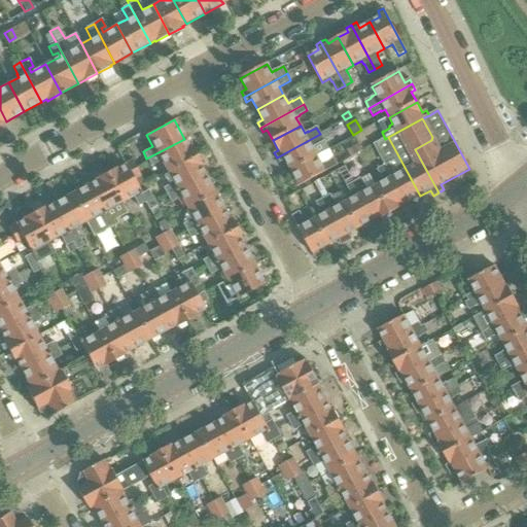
[(320,134),(323,141),(335,135),(330,128),(320,134)]
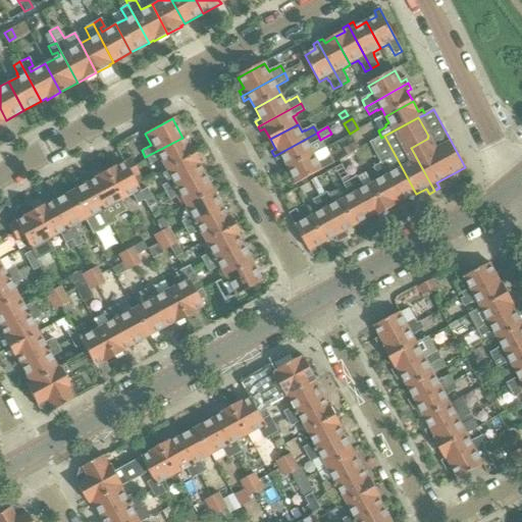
[(282,158),(288,168),(315,154),(325,149),(320,140),(317,133),(274,156),(277,161),(282,158)]
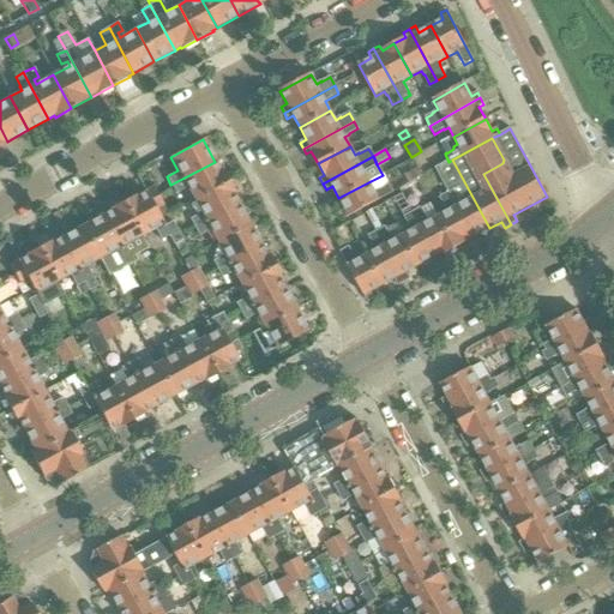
[(435,169),(447,193),(475,244),(481,241),(477,234),(489,228),(452,160),(449,162),(435,169)]
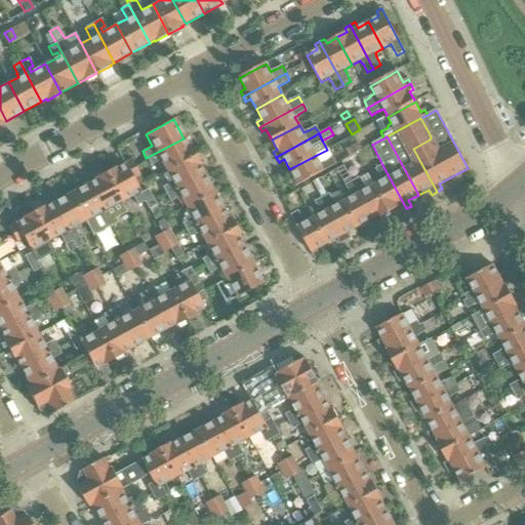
[(159,161),(165,171),(195,155),(189,146),(188,146),(184,138),(146,158),(150,165),(159,161)]
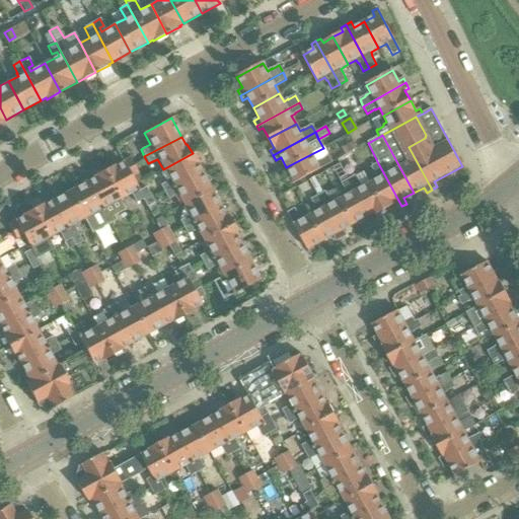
[(159,186),(163,193),(201,171),(197,164),(198,163),(193,153),(163,169),(168,180),(159,186)]
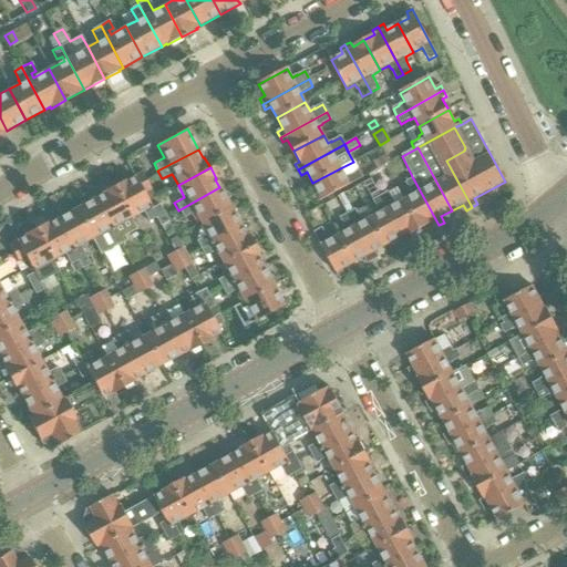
[(342,167),(312,183),(319,195),(313,197),(317,204),(362,178),(358,171),(351,174),(347,176),(342,167)]
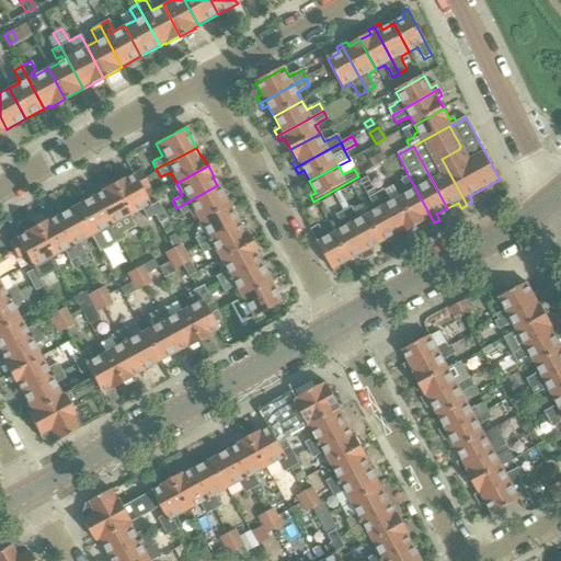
[(123,179),(112,185),(129,216),(141,209),(147,220),(155,216),(153,214),(147,202),(137,184),(133,175),(124,180),(123,179)]
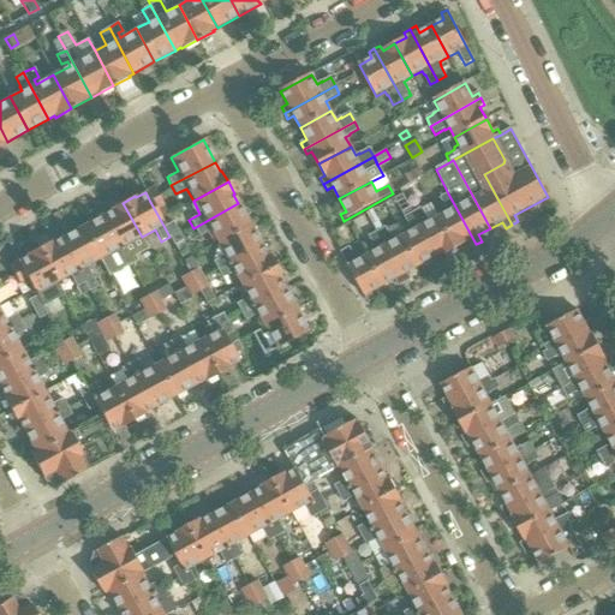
[(447,213),(439,216),(455,249),(467,243),(470,248),(476,244),(448,193),(441,197),(445,207),(443,208),(447,213)]
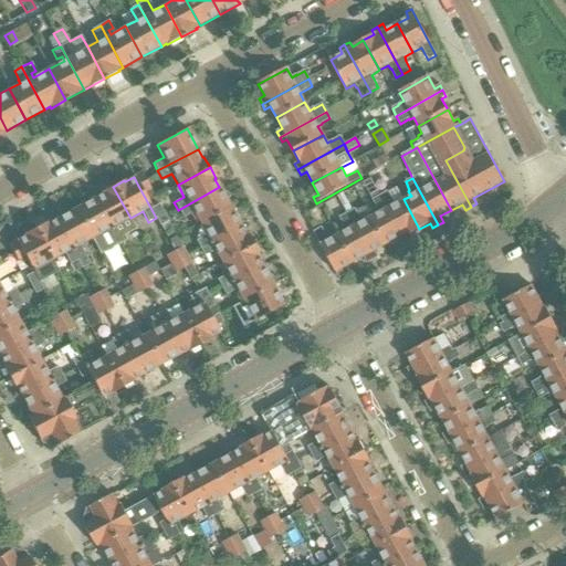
[(138,186),(148,203),(155,199),(146,181),(138,186)]
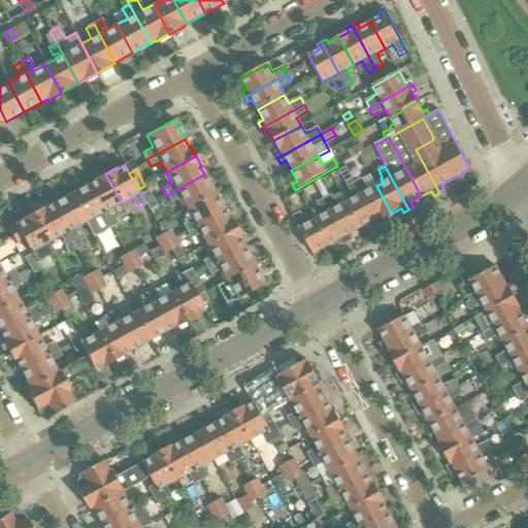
[(350,174),(354,184),(377,227),(383,224),(381,220),(391,213),(376,186),(370,174),(361,179),(356,170),(350,174)]
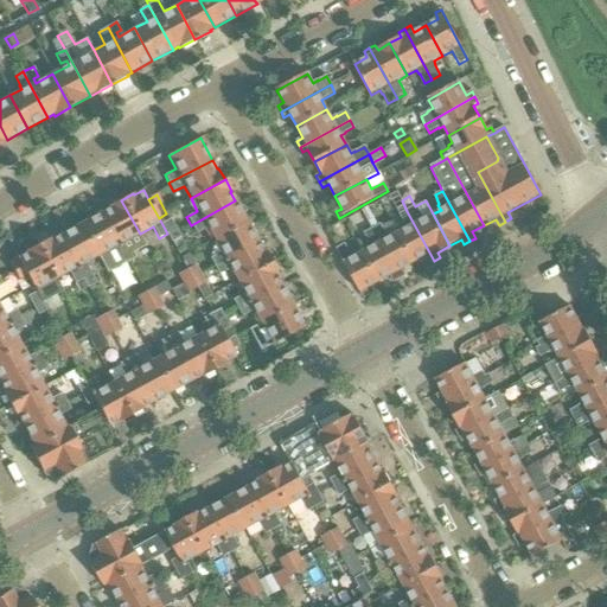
[(110,208),(101,212),(125,256),(127,262),(135,257),(127,241),(140,234),(121,200),(109,206),(110,208)]
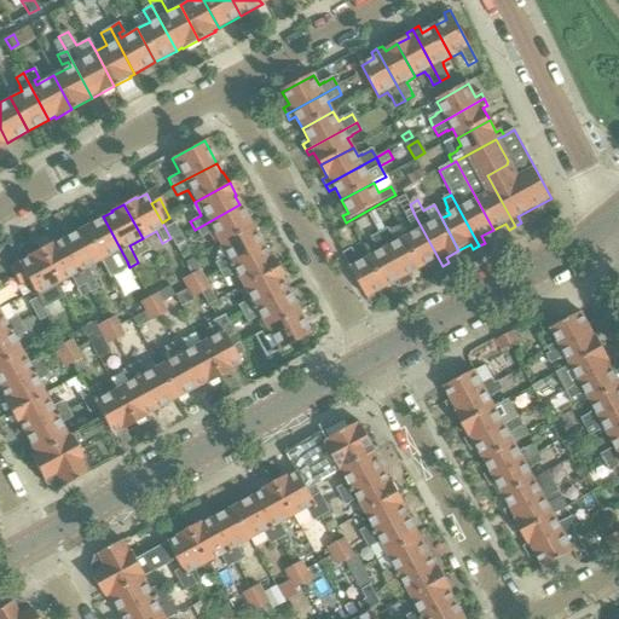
[(210,232),(218,244),(252,226),(239,204),(195,230),(200,237),(210,232)]
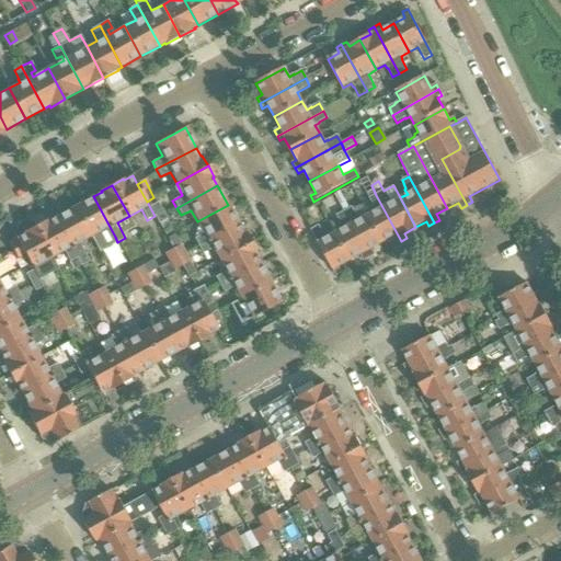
[(375,212),(367,216),(382,243),(393,238),(397,243),(401,241),(376,195),(368,198),(373,207),(375,212)]
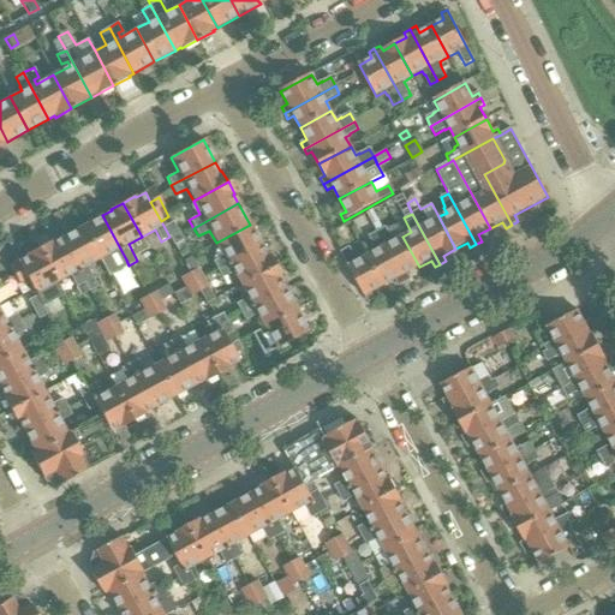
[(102,215),(81,227),(99,260),(111,254),(118,264),(126,260),(102,215)]
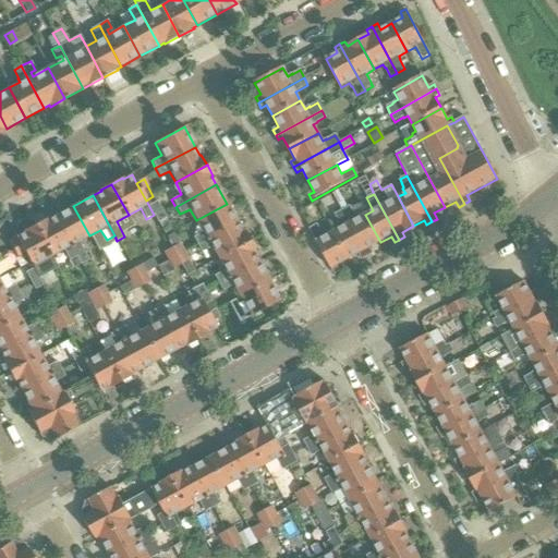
[(146,201),(153,213),(159,209),(153,196),(146,201)]
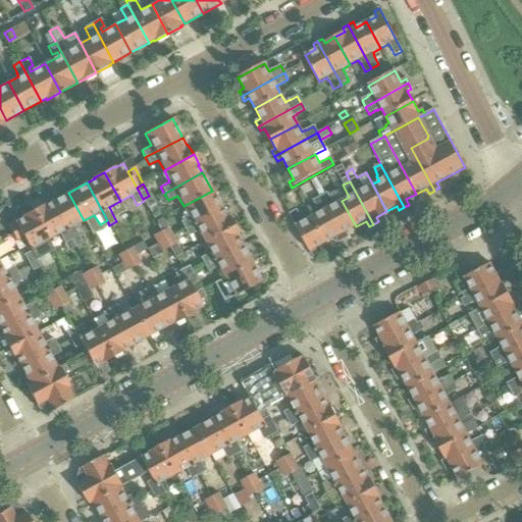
[(180,222),(184,229),(221,209),(212,191),(184,206),(189,217),(180,222)]
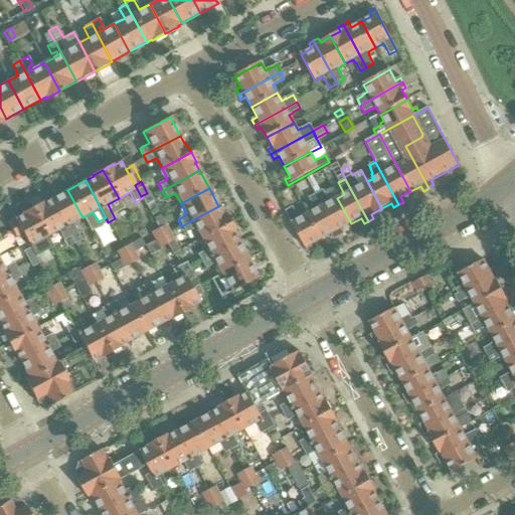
[(322,191),(316,194),(339,237),(344,234),(341,229),(351,223),(337,198),(331,188),(323,193),(322,191)]
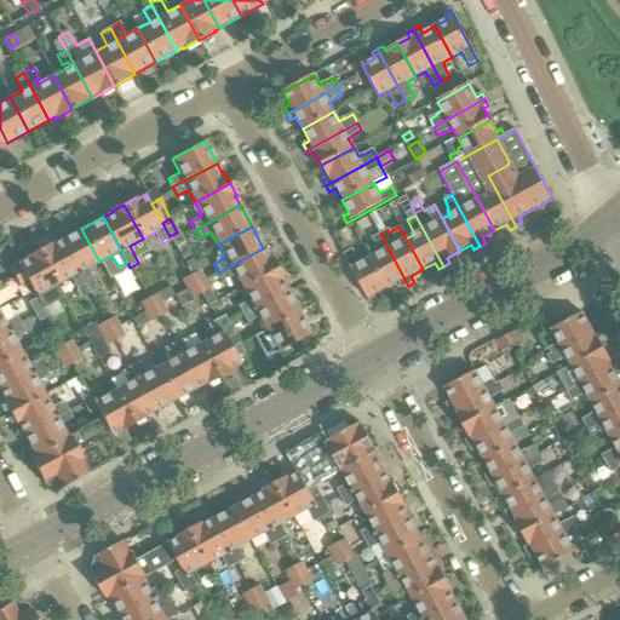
[(81,229),(61,240),(84,285),(89,293),(97,290),(86,269),(99,262),(81,229)]
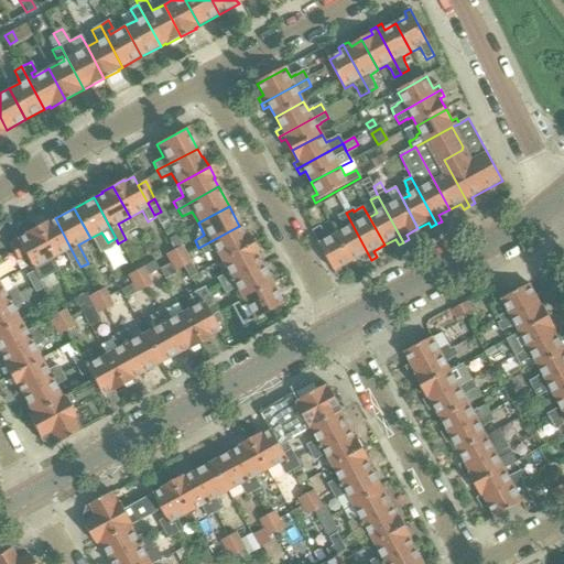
[(161,212),(154,215),(155,217),(160,225),(166,220),(161,212)]
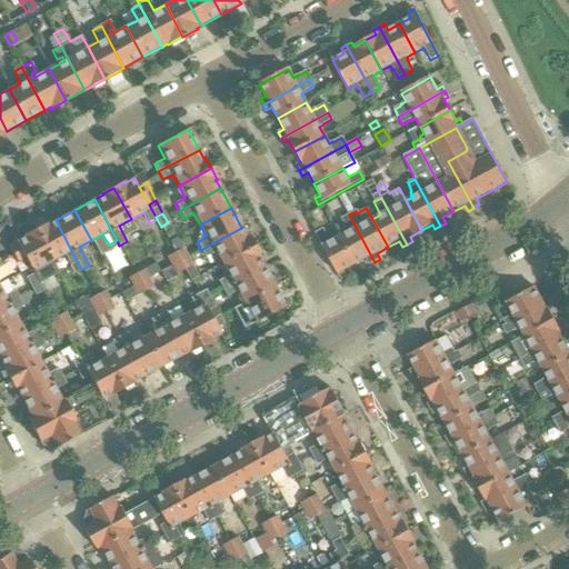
[(348,232),(339,238),(353,266),(366,259),(369,265),(375,262),(349,215),(342,219),(341,220),(345,226),(346,228),(348,232)]
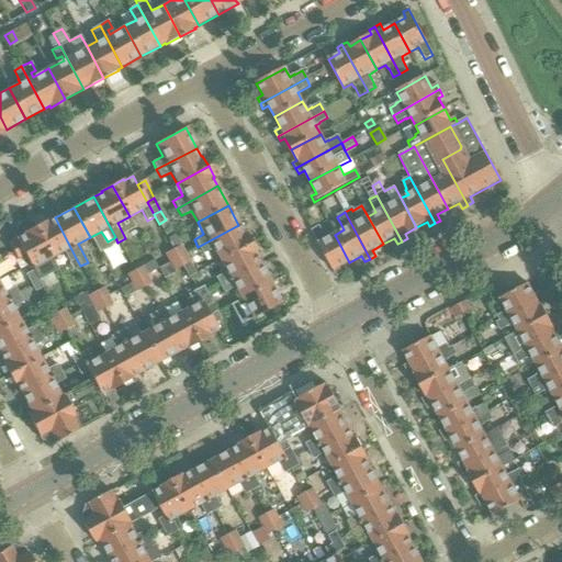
[(45,221),(34,227),(52,258),(64,253),(69,262),(76,258),(55,217),(46,223),(45,221)]
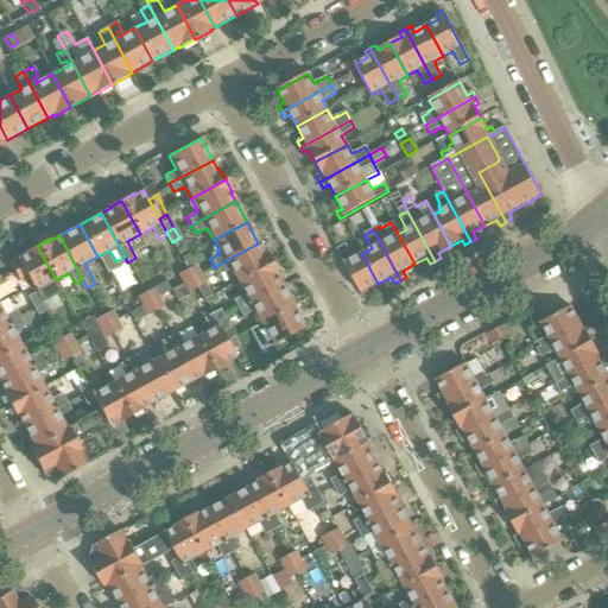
[(226,289),(236,283),(271,264),(265,252),(263,253),(258,244),(214,267),(226,289)]
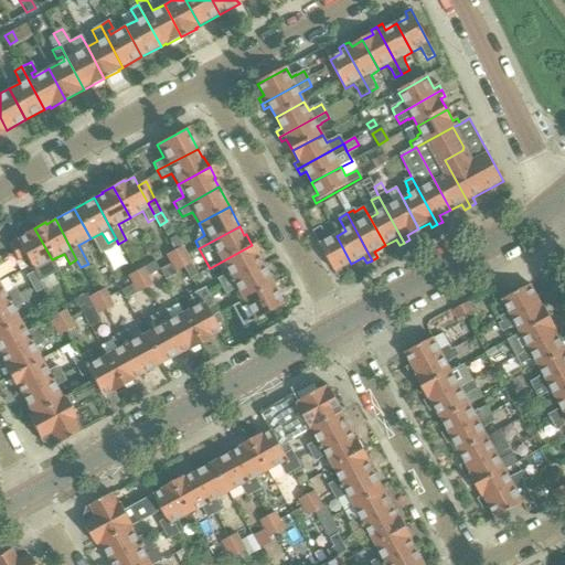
[(351,264),(337,236),(329,240),(326,235),(322,228),(321,230),(320,227),(313,232),(339,278),(344,275),(341,269),(351,264)]
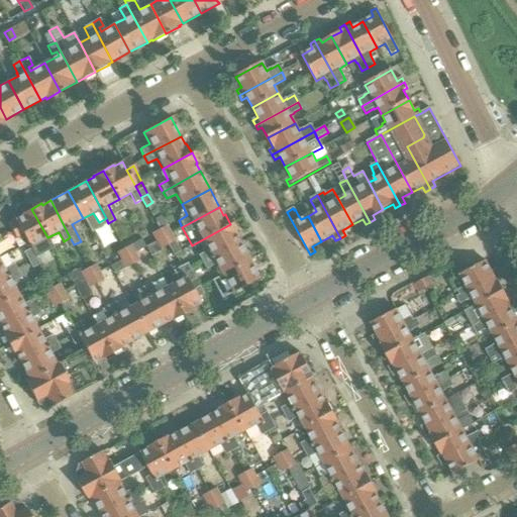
[(47,237),(31,209),(22,214),(22,215),(14,220),(18,227),(23,236),(30,249),(34,256),(41,253),(36,243),(47,237)]
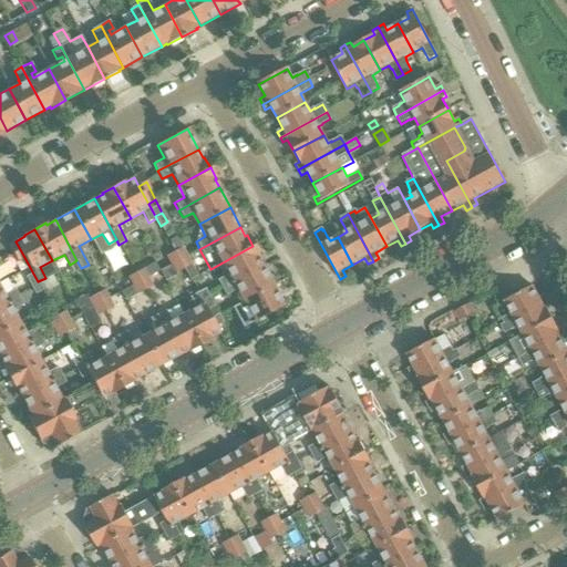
[(168,240),(175,251),(179,260),(186,256),(176,237),(168,240)]
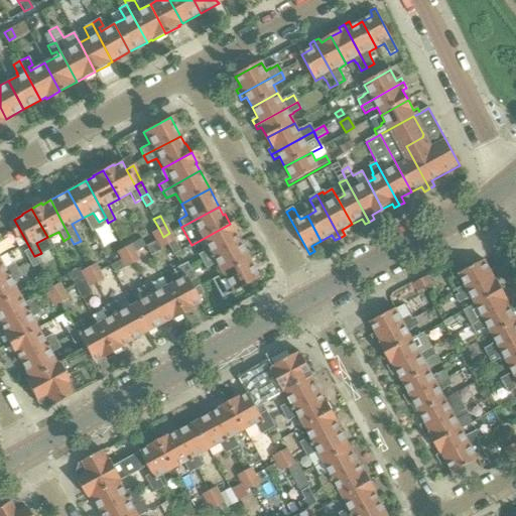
[(7,223),(11,230),(18,227),(14,220),(14,219),(7,223)]
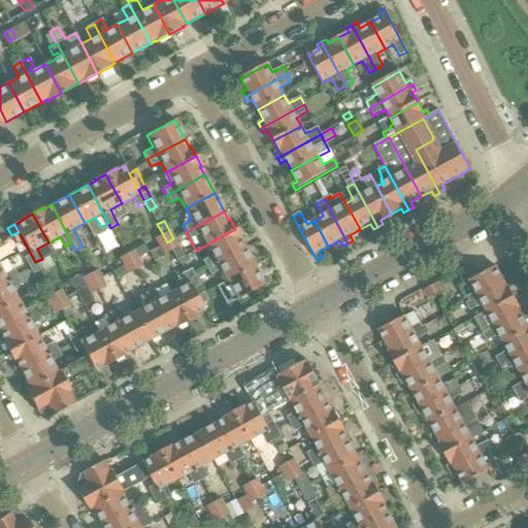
[(202,261),(205,268),(243,248),(239,239),(240,239),(235,229),(205,245),(211,256),(202,261)]
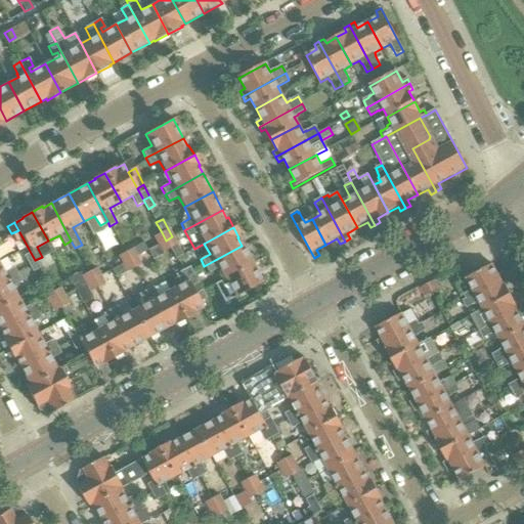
[(18,230),(11,233),(16,243),(24,239),(18,230)]
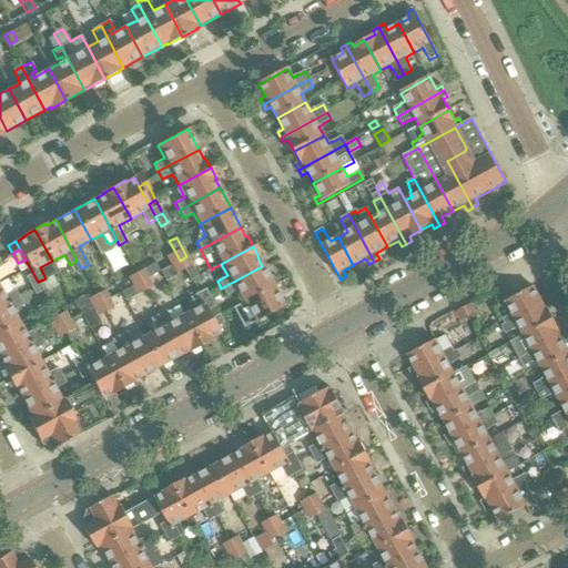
[(165,256),(171,265),(180,261),(175,252),(165,256)]
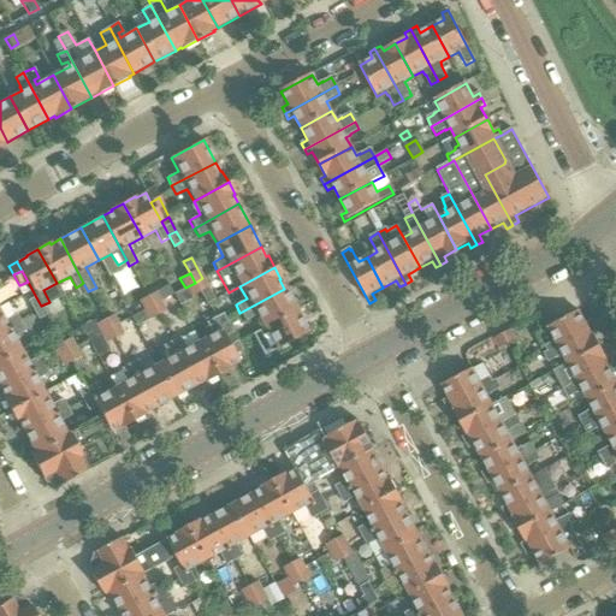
[(195,283),(200,292),(206,304),(214,300),(202,278),(195,283)]
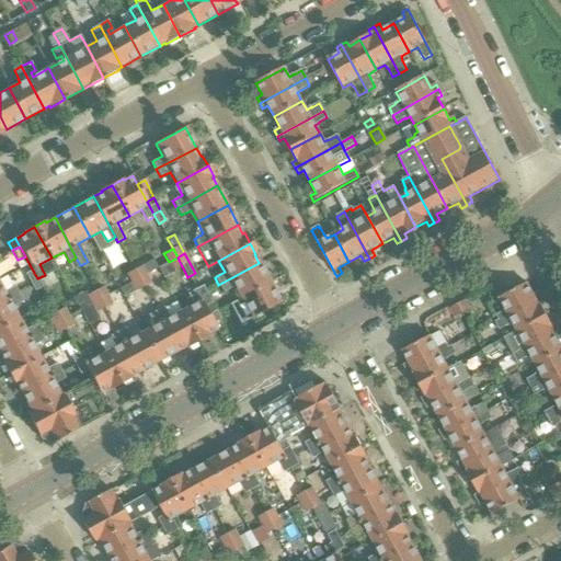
[(178,258),(169,262),(158,268),(163,278),(174,272),(174,271),(182,266),(178,258)]
